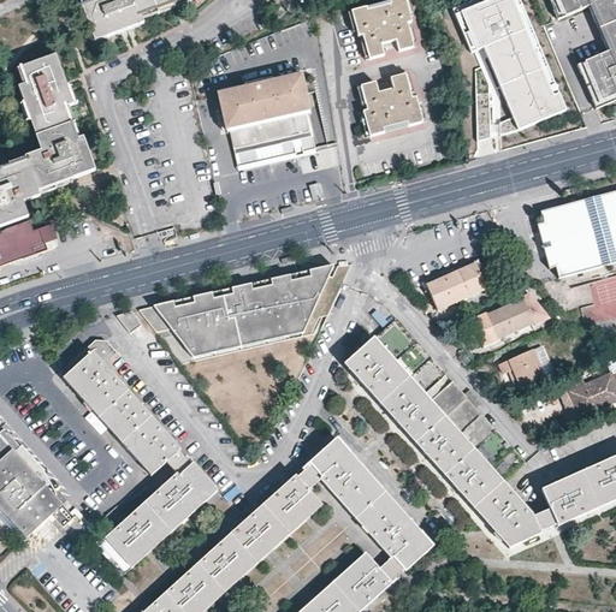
[(141,11),(171,0),(81,0),(95,37),(144,19),(141,11)]
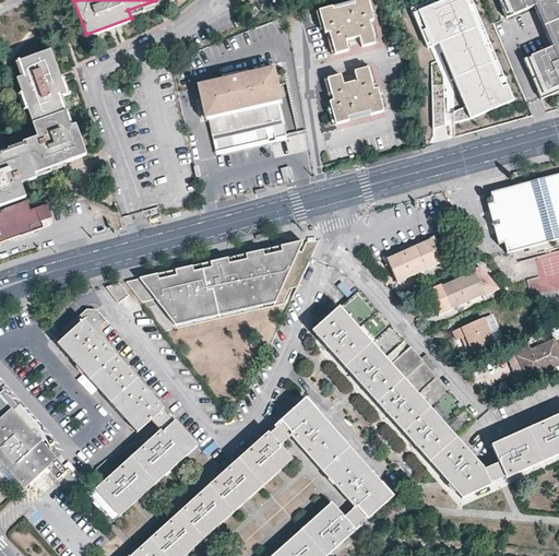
[(260,8),(252,0),(248,0),(245,4),(254,13),(260,8)]
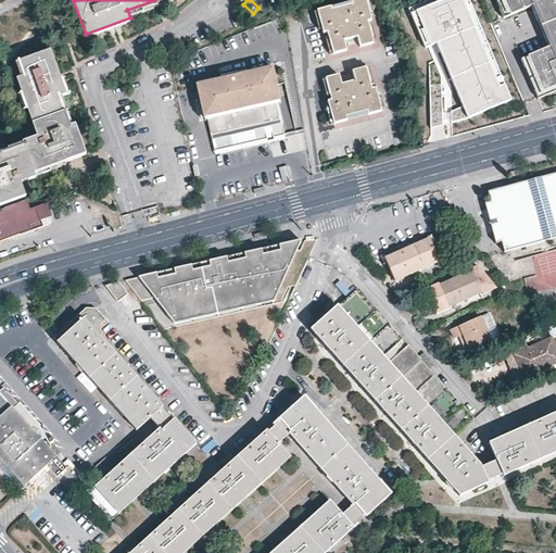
[(374,39),(367,17),(371,16),(367,0),(353,0),(331,5),(331,2),(317,5),(324,29),(328,28),(333,50),(346,47),(344,37),(358,34),(361,42),(374,39)]
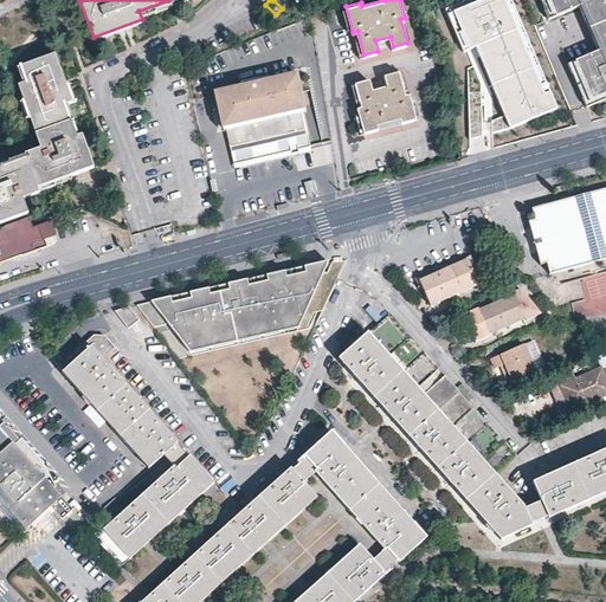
[(560,108),(514,0),(484,0),(458,11),(474,49),(481,45),(508,111),(492,117),(494,135),(560,108)]
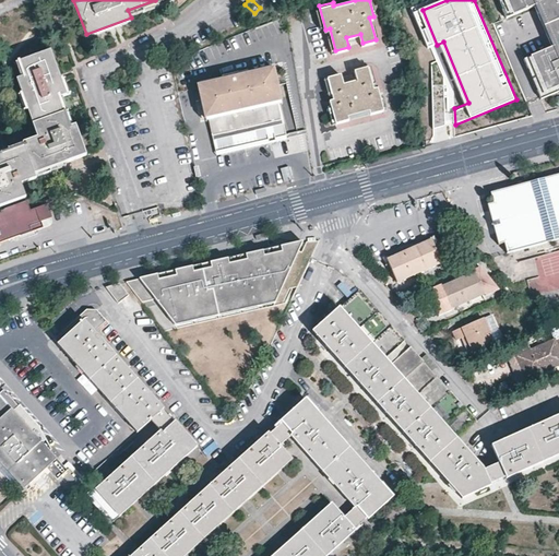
[(522,55),(539,95),(558,86),(558,0),(499,0),(506,14),(534,1),(551,43),(522,55)]
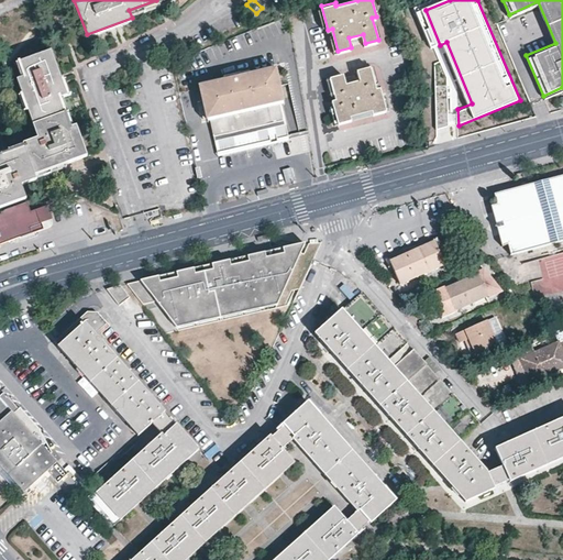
[(67,91),(52,47),(21,58),(26,74),(18,77),(39,135),(24,140),(25,144),(0,153),(0,204),(26,195),(21,180),(36,175),(35,172),(88,152),(77,121),(69,124),(59,95),(67,91)]
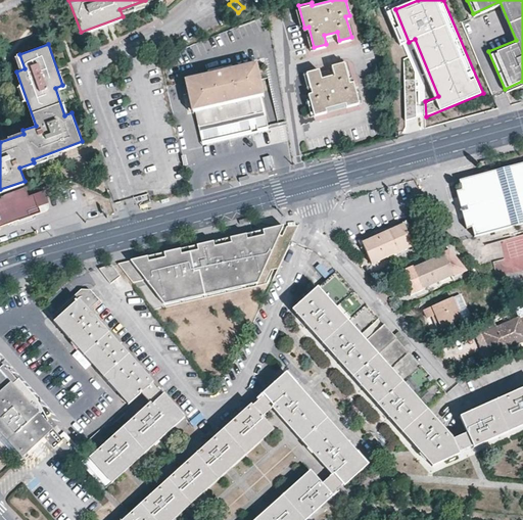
[(350,81),(344,60),(332,63),(335,73),(323,76),(320,66),(307,71),(313,91),(310,92),(315,113),(328,109),(327,106),(345,101),(347,104),(360,101),(354,80),(350,81)]
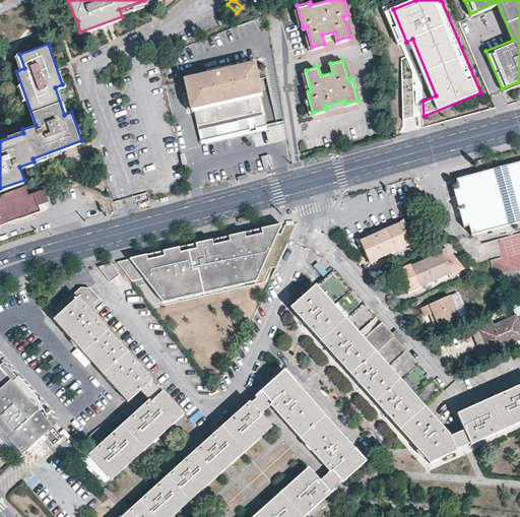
[(197,123),(263,108),(259,91),(261,90),(254,61),(232,66),(231,62),(207,67),(208,71),(185,76),(191,107),(194,106),(197,123)]
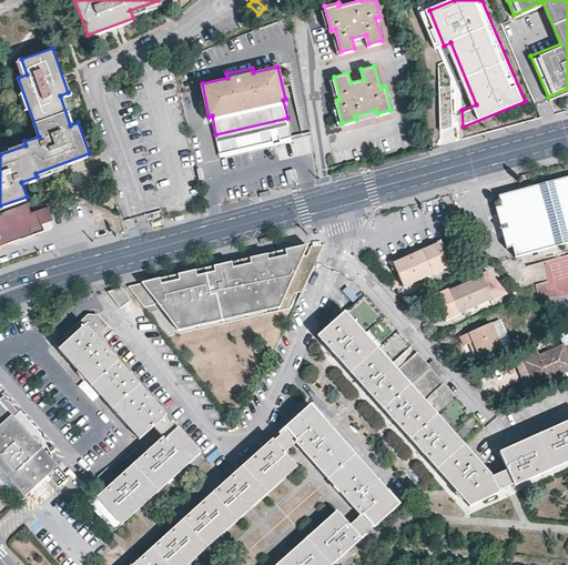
[(567,240),(567,174),(499,193),(501,203),(496,204),(506,245),(511,244),(515,254),(527,251),(567,240)]
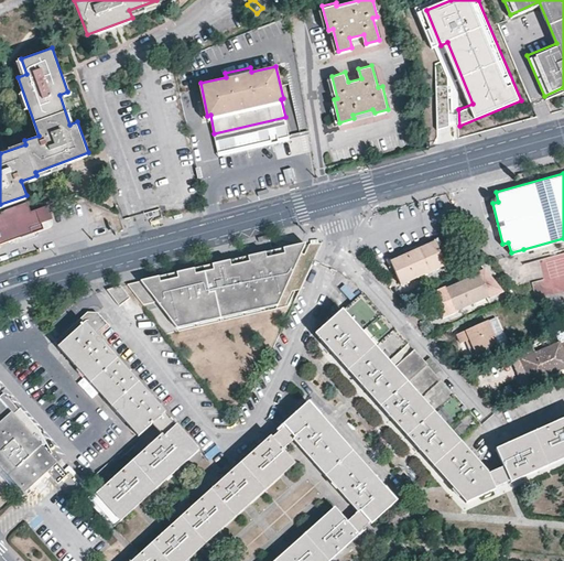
[(41,220),(36,207),(31,209),(28,201),(4,209),(0,214),(0,244),(1,244),(0,241),(32,230),(31,225),(41,220)]
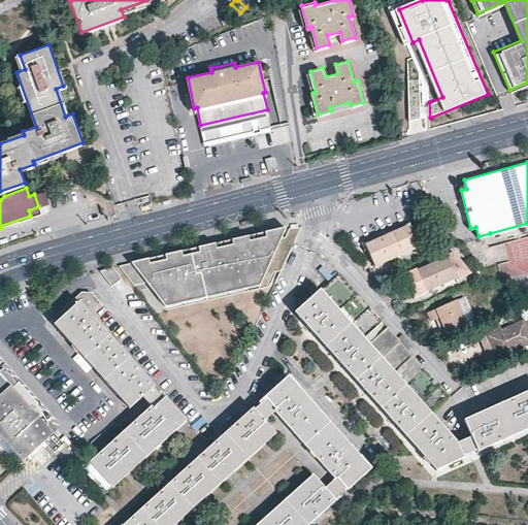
[(39,203),(40,210),(51,209),(50,201),(39,203)]
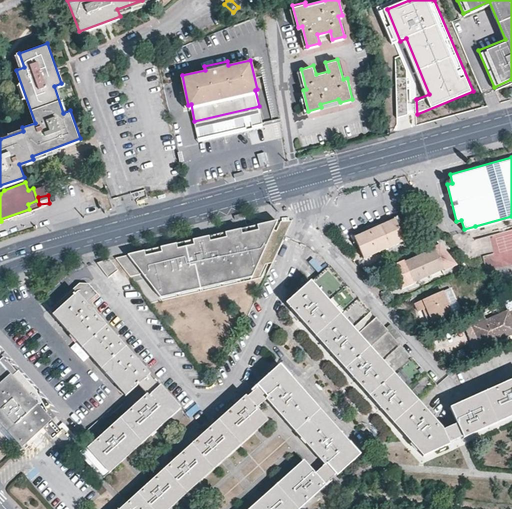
[(405,238),(395,217),(354,235),(363,256),(405,238)]
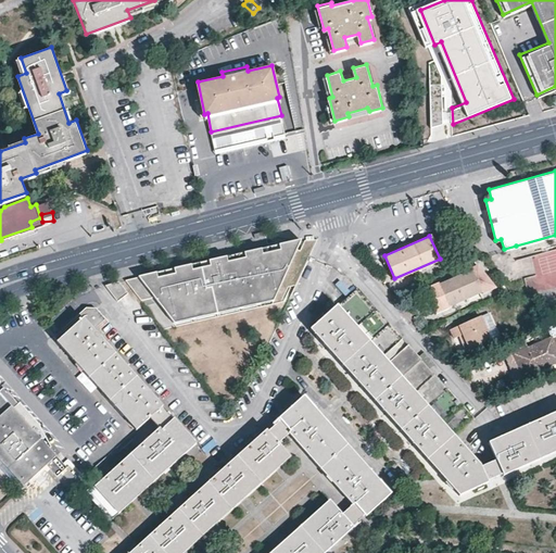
[(278,288),(303,237),(210,259),(212,264),(203,265),(202,260),(149,273),(135,276),(141,285),(165,316),(278,288)]
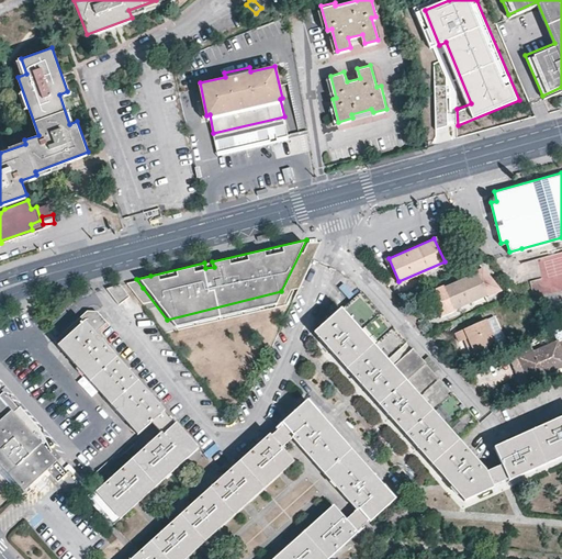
[(454,305),(487,290),(482,277),(479,269),(457,280),(458,283),(447,288),(454,305)]
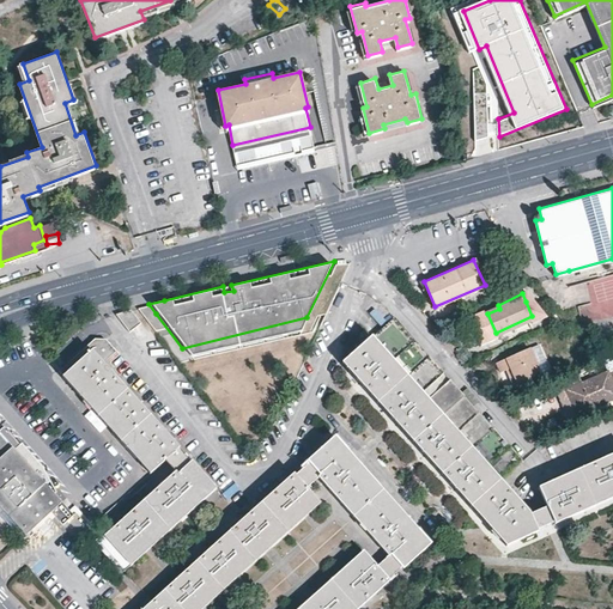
[(584,318),(611,329),(612,324),(612,310),(590,302),(584,318)]
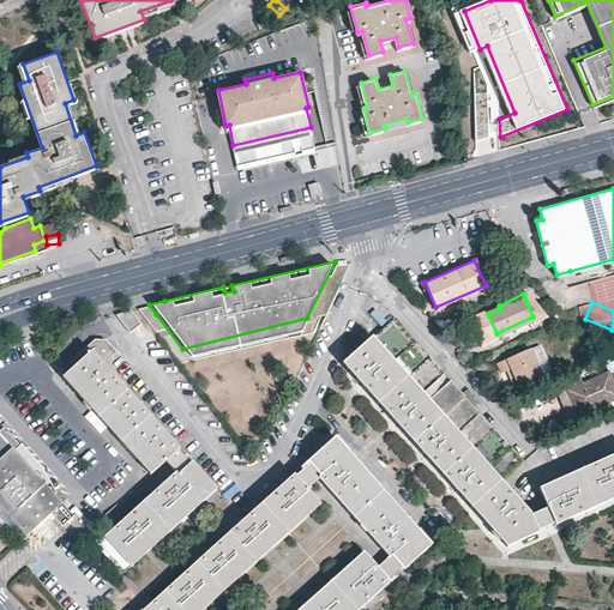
[(156,314),(149,305),(139,308),(149,319),(156,314)]
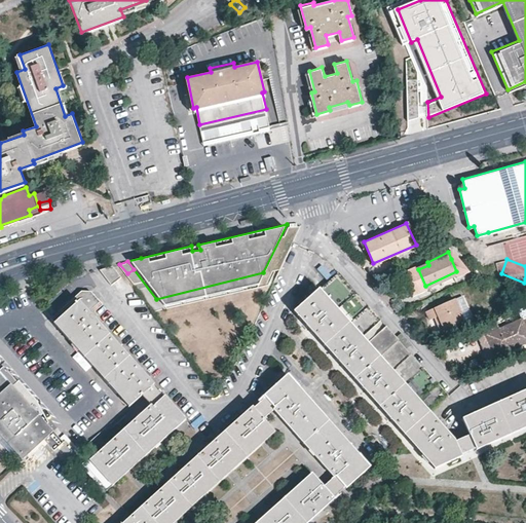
[(121,274),(112,262),(100,266),(110,282),(121,274)]
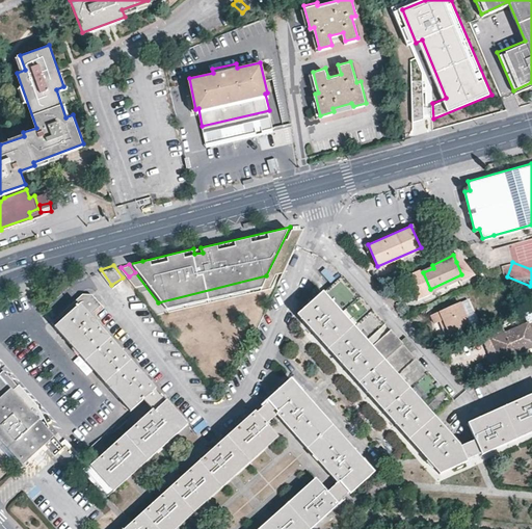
[(435,414),(453,397),(391,326),(372,343),(366,338),(384,320),(342,272),(297,312),(297,313),(304,322),(329,350),(361,384),(370,394),(388,415),(416,446),(439,471),(467,458),(466,456),(481,449),(482,452),(504,443),(531,429),(531,392),(468,421),(475,437),(475,438),(460,443),(435,414)]
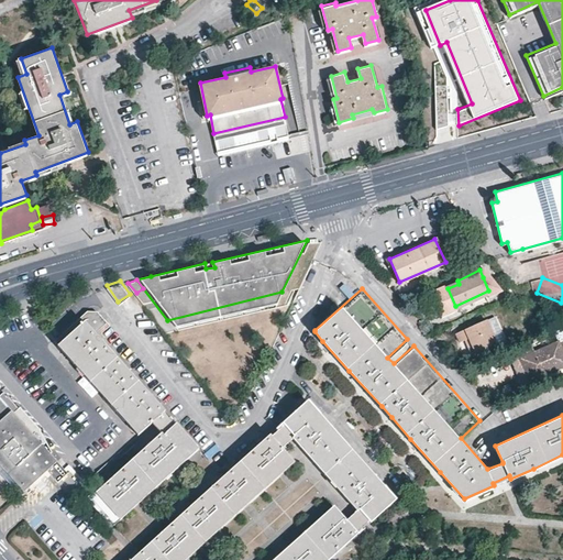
[(170,325),(278,298),(282,292),(279,293),(167,320),(170,325)]
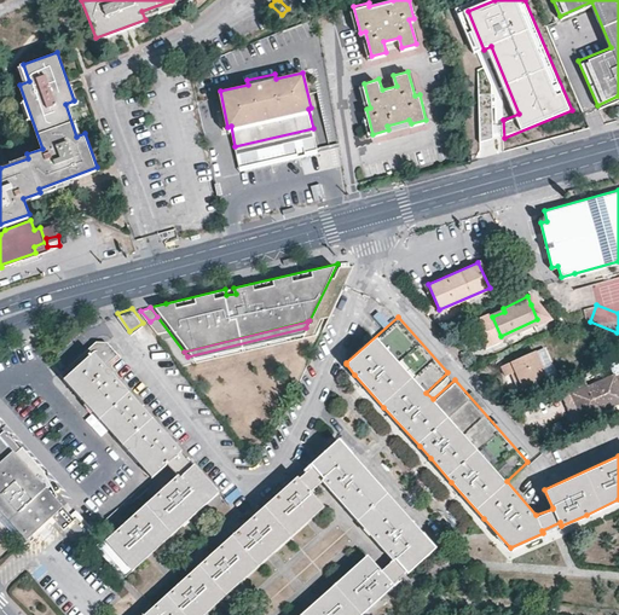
[(126,574),(151,550),(198,508),(219,489),(194,462),(191,464),(179,450),(180,450),(180,447),(148,410),(104,361),(117,350),(106,337),(96,338),(59,370),(64,376),(63,377),(76,392),(81,396),(99,417),(108,427),(140,463),(151,475),(167,460),(178,473),(175,475),(114,529),(98,544),(126,574)]
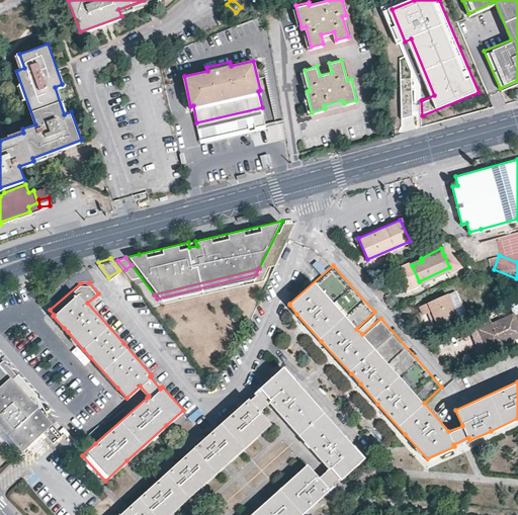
[(453,286),(445,289),(418,302),(422,310),(425,308),(429,307),(435,321),(455,312),(463,308),(453,286)]
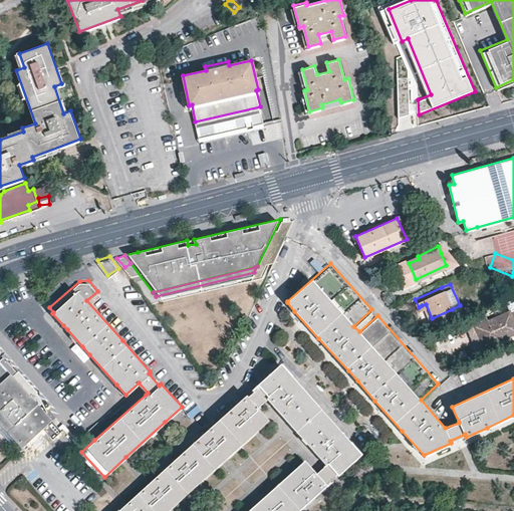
[(479,311),(475,301),(470,303),(470,302),(465,304),(465,305),(463,306),(461,307),(464,317),(479,311)]
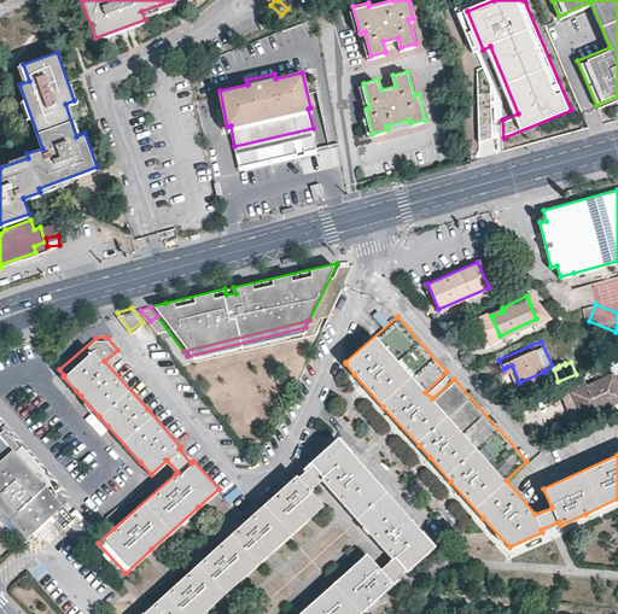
[(519,382),(512,366),(507,367),(514,384),(519,382)]
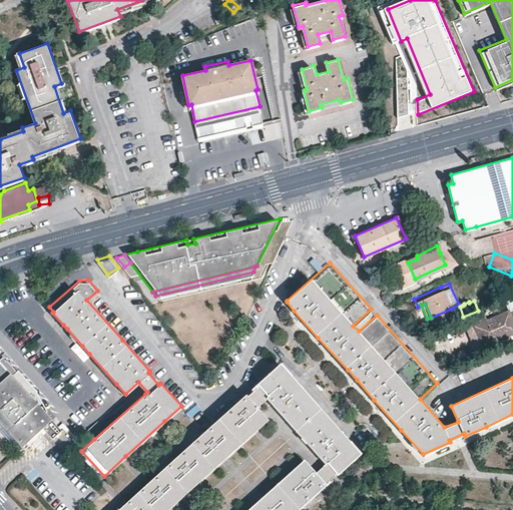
[(463,317),(461,318),(475,349),(484,345),(474,323),(486,318),(482,309),(478,311),(463,317)]
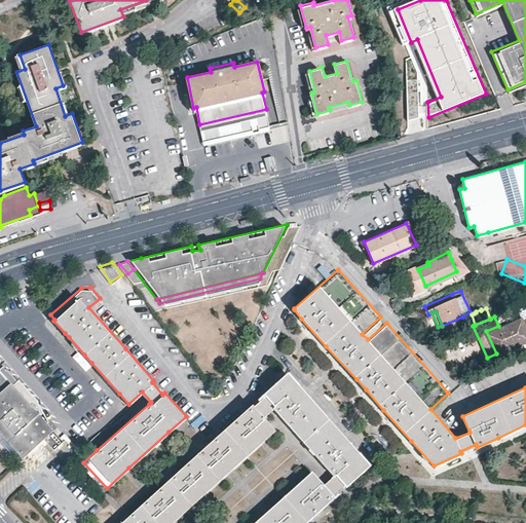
[(496,353),(525,339),(525,326),(522,316),(499,327),(499,326),(498,326),(486,331),(496,353)]
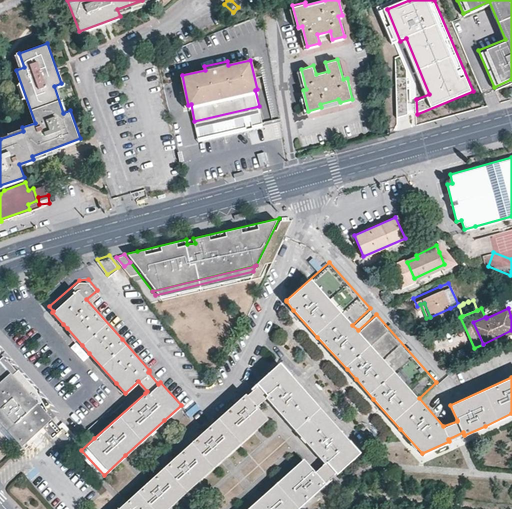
[(32,386),(3,353),(0,354),(0,359),(10,370),(27,390),(32,386)]
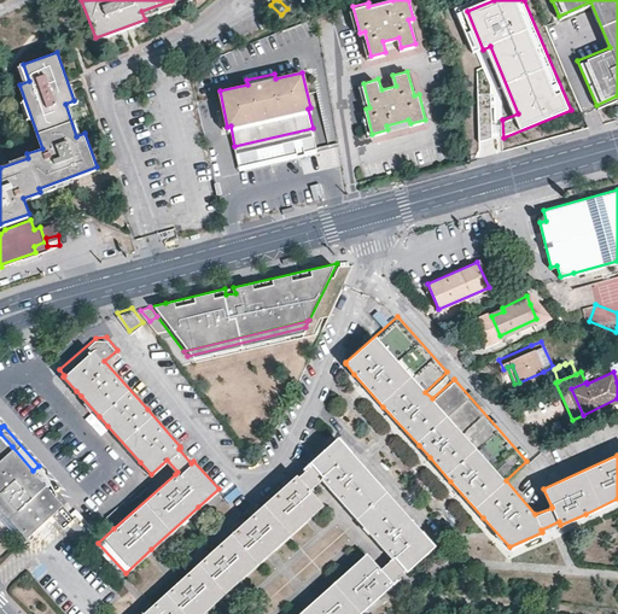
[(12,446),(0,433),(0,504),(3,508),(25,534),(52,512),(56,514),(63,508),(59,504),(62,502),(33,471),(12,446)]
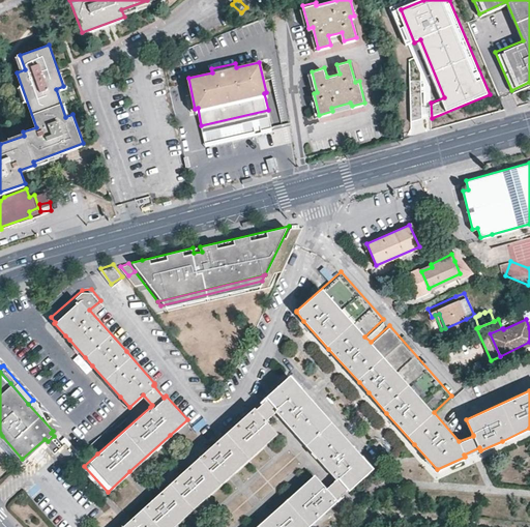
[(172,526),(183,518),(188,513),(212,492),(225,479),(234,472),(253,455),(259,449),(277,433),(266,419),(276,411),(292,429),(319,459),(336,478),(326,487),(315,474),(296,491),(284,501),(269,514),(255,526),(306,526),(339,499),(336,497),(347,488),(349,490),(373,468),(307,397),(290,376),(266,397),(268,399),(262,404),(257,408),(255,407),(218,439),(211,445),(177,475),(142,507),(141,508),(120,526),(172,526)]
